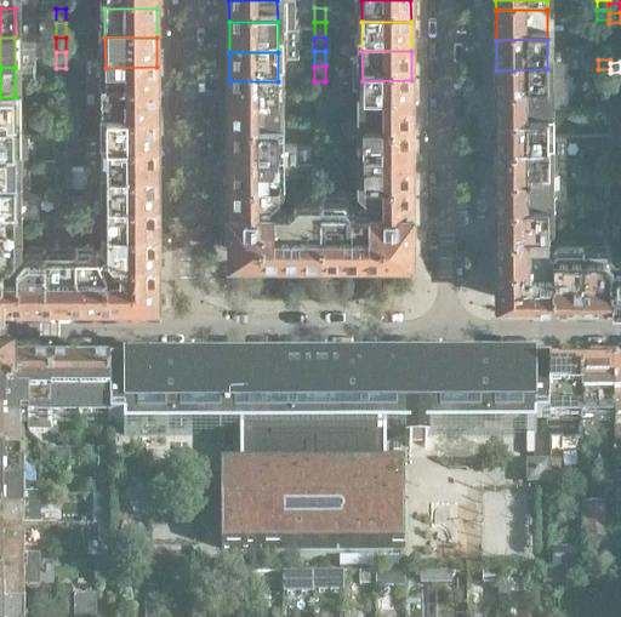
[(157,97),(157,67),(106,68),(106,97),(157,97)]
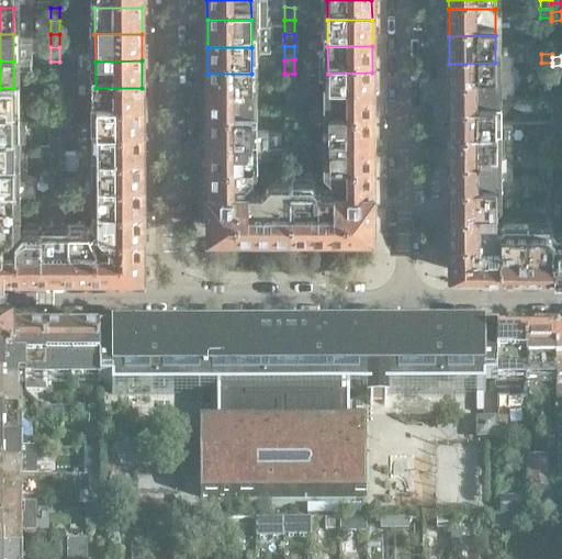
[(59,75),(59,62),(51,62),(51,75),(59,75)]
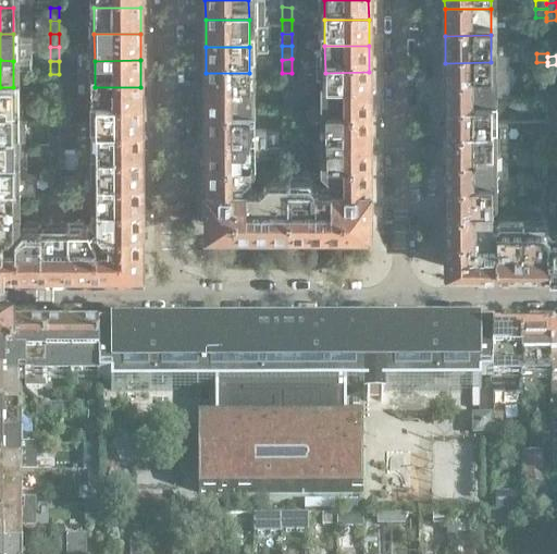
[(491,89),(491,62),(445,63),(445,89),(491,89)]
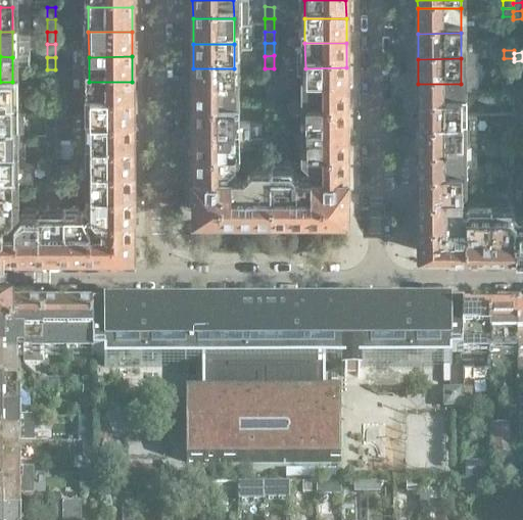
[(514,66),(514,61),(514,58),(504,58),(504,66),(514,66)]
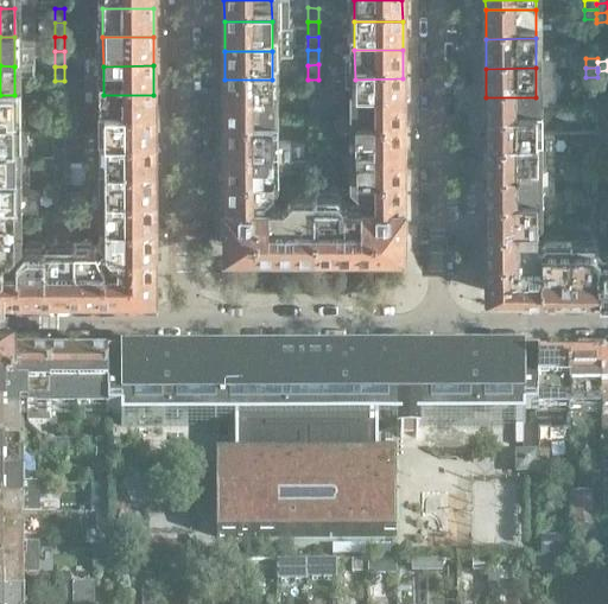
[(607,80),(607,70),(597,71),(597,77),(597,81),(607,80)]
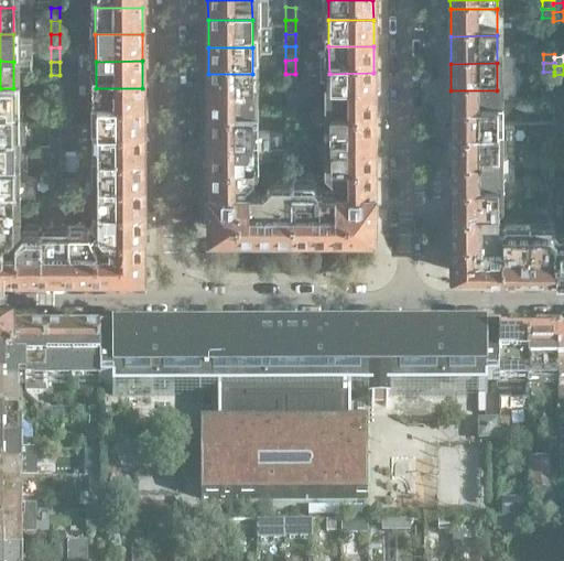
[(373,99),(373,73),(329,74),(329,99),(373,99)]
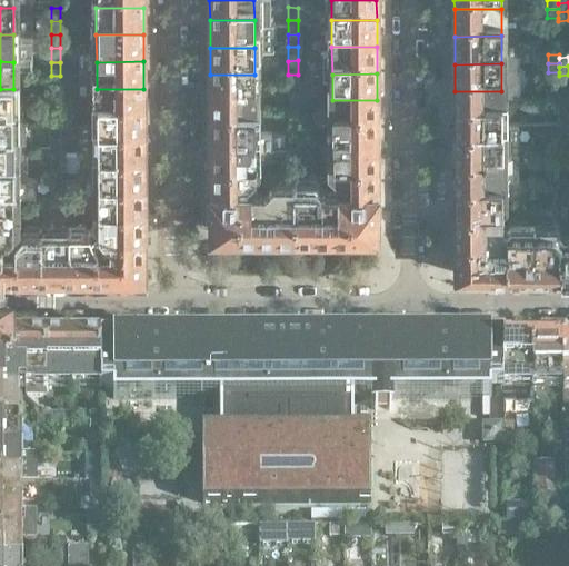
[(255,100),(255,75),(210,75),(210,100),(255,100)]
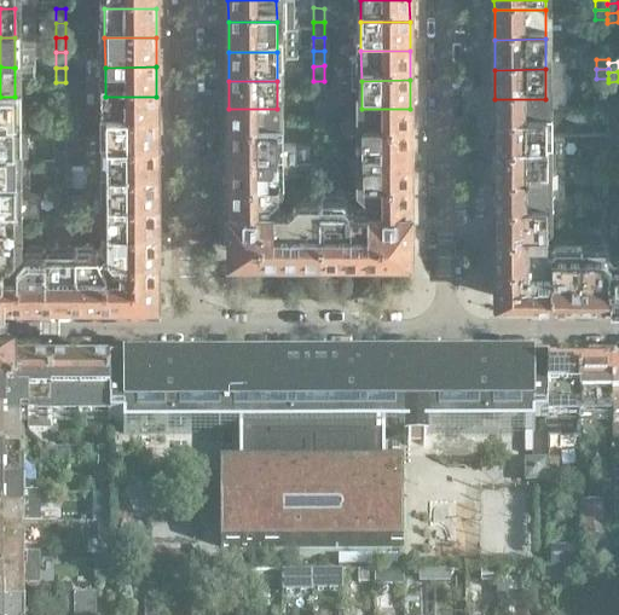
[(324,97),(324,81),(313,81),(313,97),(324,97)]
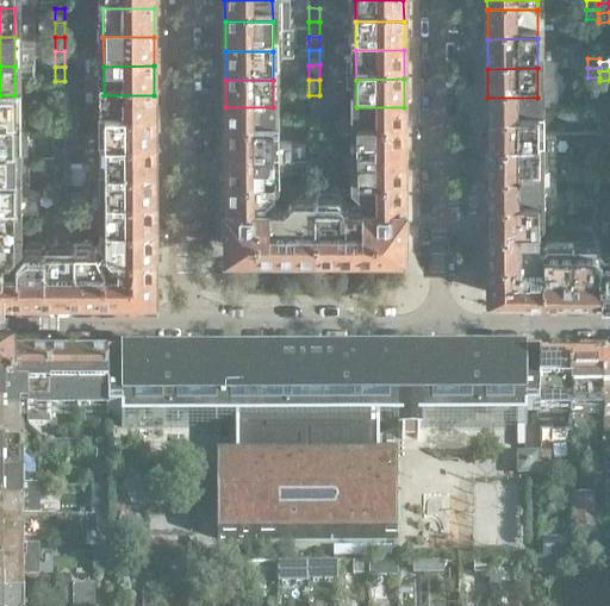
[(64,95),(64,81),(55,81),(55,95),(64,95)]
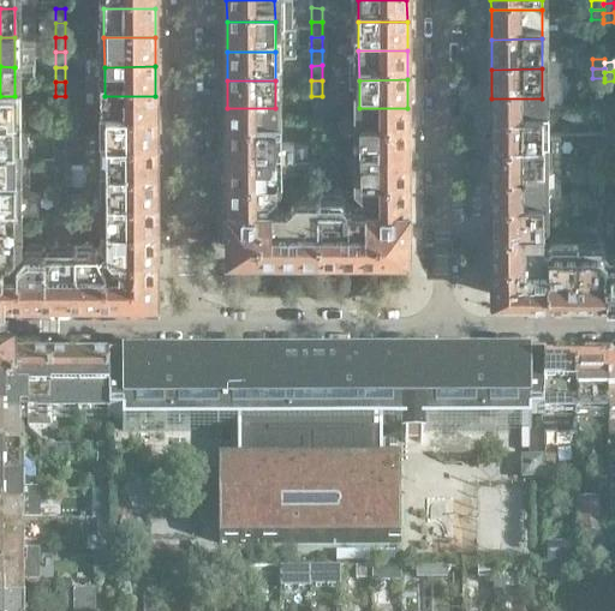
[(0,125),(15,126),(15,96),(0,96),(0,125)]
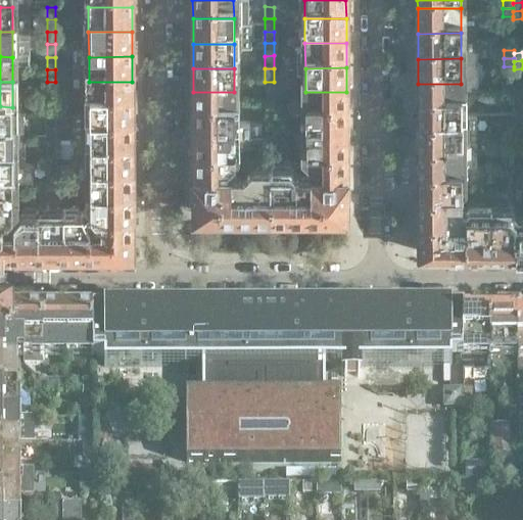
[(55,94),(55,82),(47,82),(47,94),(55,94)]
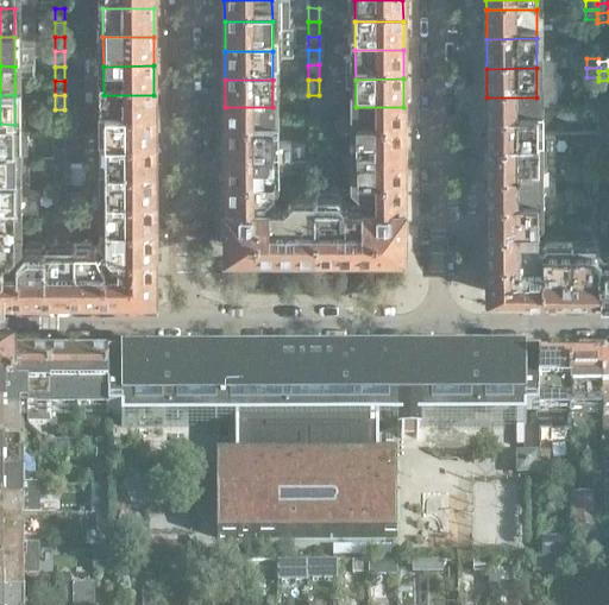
[(154,124),(154,95),(104,95),(104,124),(154,124)]
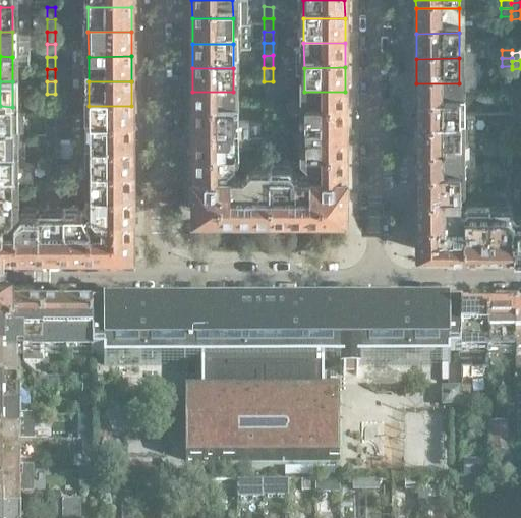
[(273,92),(273,81),(264,81),(264,92),(273,92)]
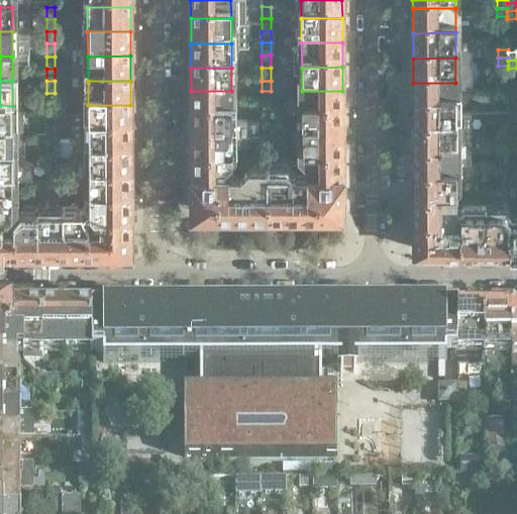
[(455,108),(455,83),(413,83),(413,108),(455,108)]
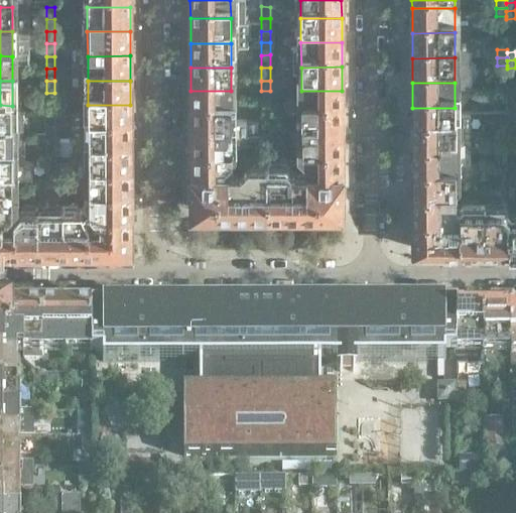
[(231,116),(231,91),(190,91),(190,117),(231,116)]
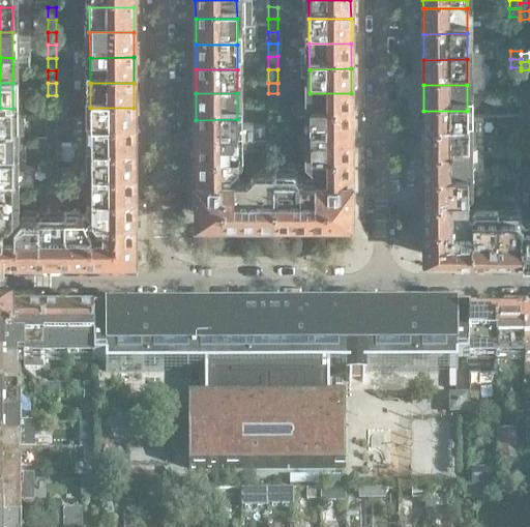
[(277,108),(277,93),(268,93),(269,108),(277,108)]
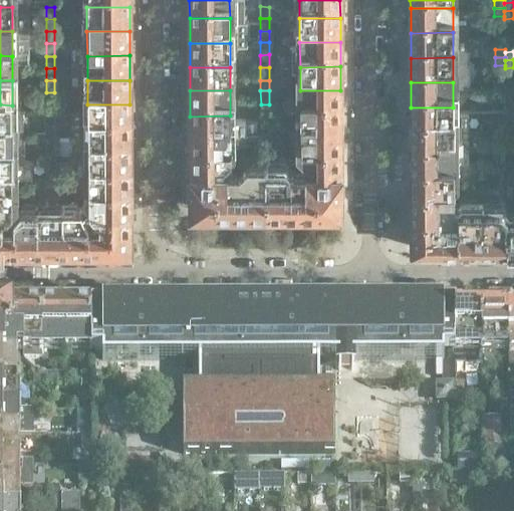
[(340,115),(340,90),(300,90),(300,115),(340,115)]
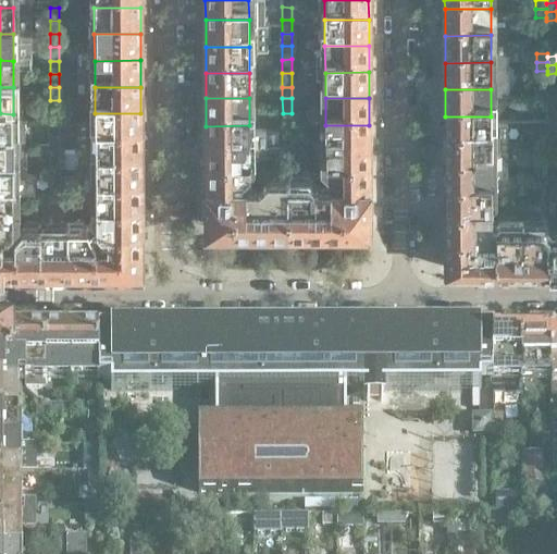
[(59,114),(59,100),(50,100),(50,114),(59,114)]
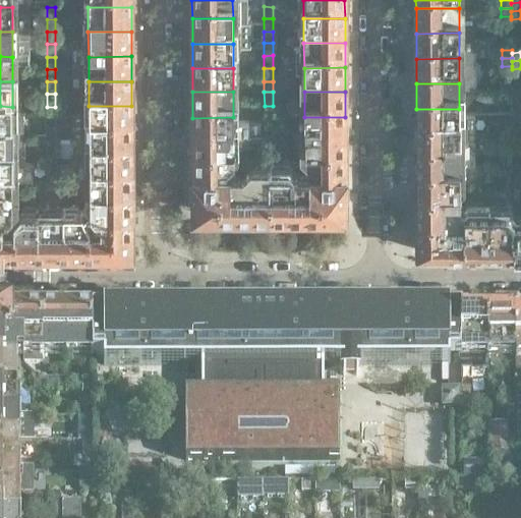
[(512,109),(512,103),(512,101),(502,101),(502,109),(512,109)]
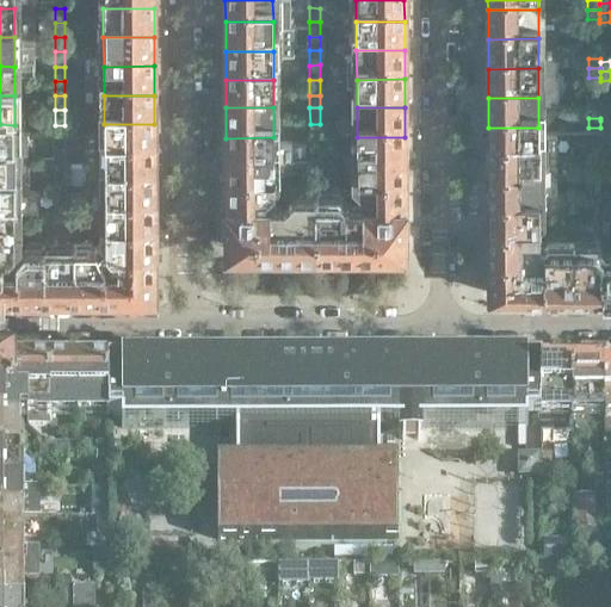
[(610,130),(610,121),(600,121),(600,128),(600,130),(610,130)]
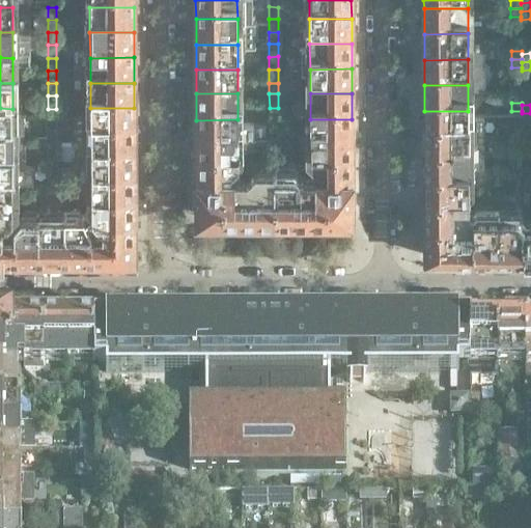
[(0,134),(12,134),(12,109),(0,108),(0,134)]
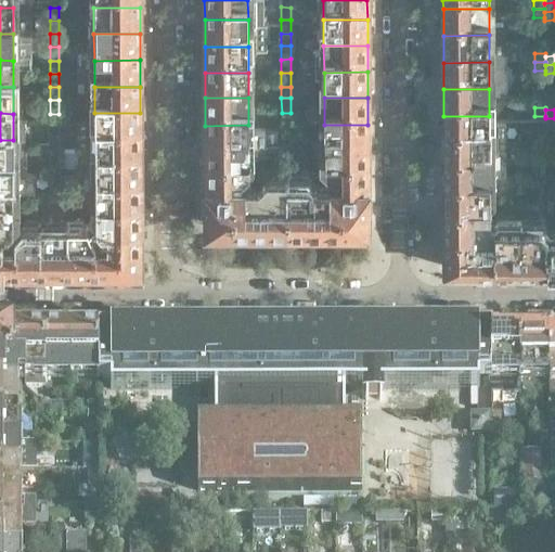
[(140,140),(140,113),(94,113),(94,140),(140,140)]
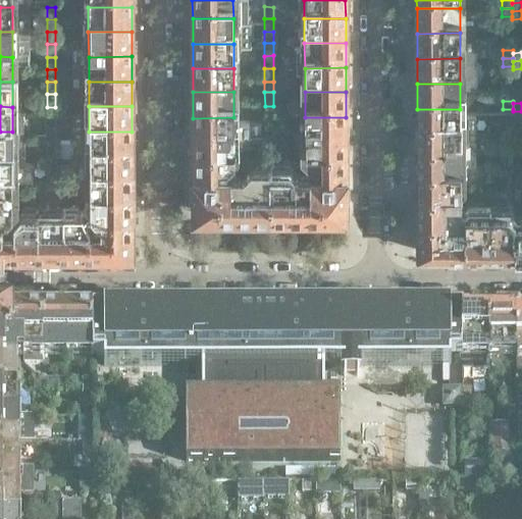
[(273,117),(273,106),(265,106),(265,117),(273,117)]
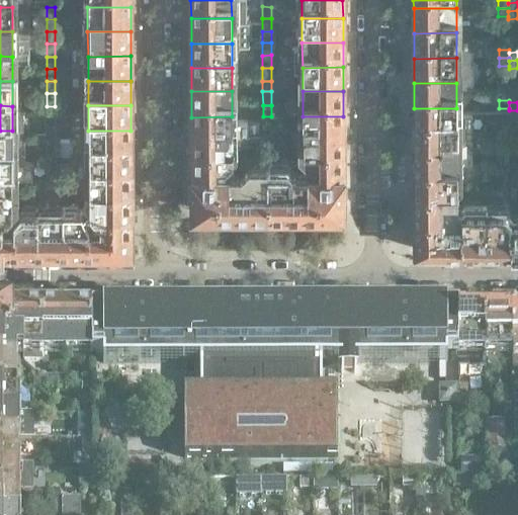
[(55,118),(55,106),(47,106),(47,118),(55,118)]
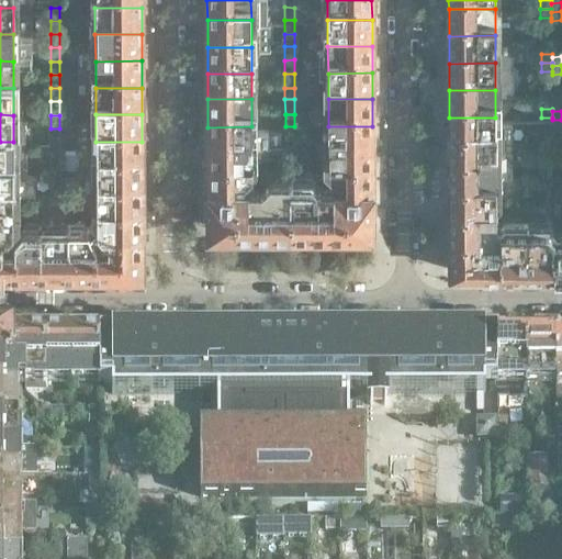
[(496,145),(495,118),(449,118),(449,145),(496,145)]
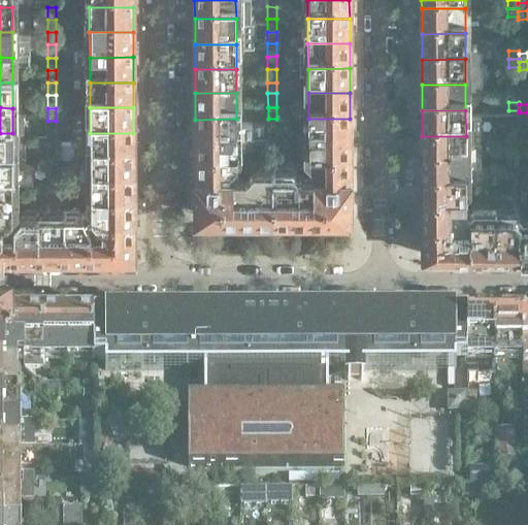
[(519,119),(519,112),(519,110),(508,110),(508,119),(519,119)]
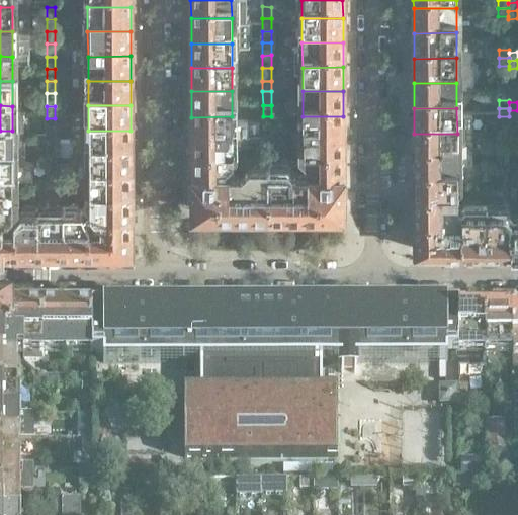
[(517,118),(517,110),(509,110),(509,116),(509,118),(517,118)]
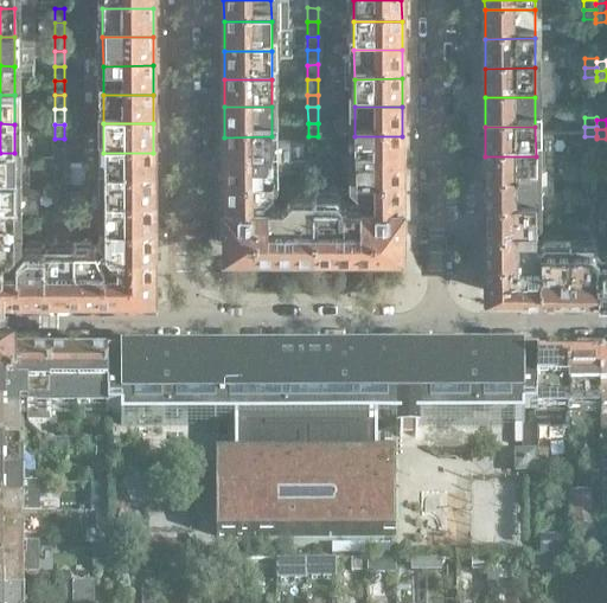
[(272,166),(272,136),(224,138),(224,166),(272,166)]
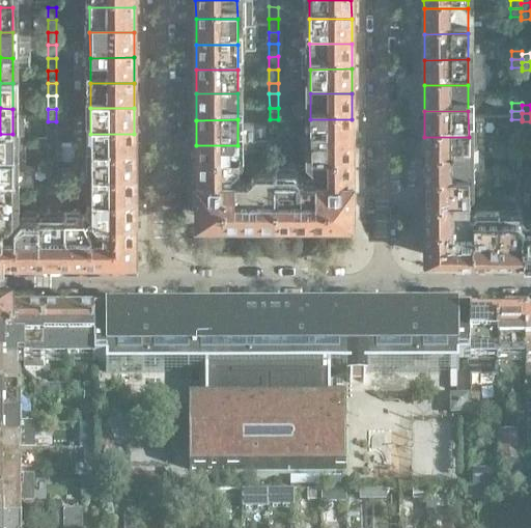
[(278,134),(278,119),(270,119),(270,134),(278,134)]
